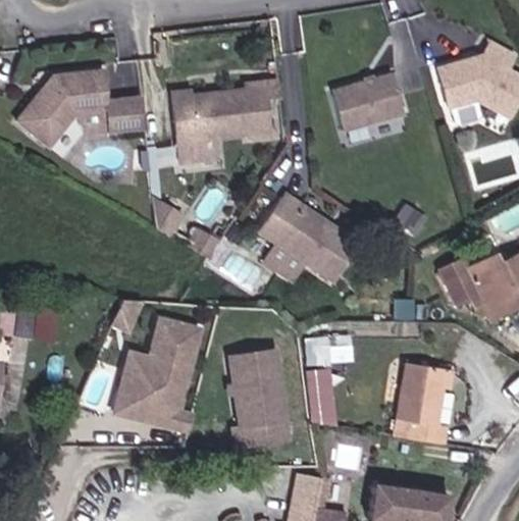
[(437,66),(449,105),(477,97),(508,116),(518,96),(518,74),(507,68),(514,55),(489,41),(481,53),(437,66)]
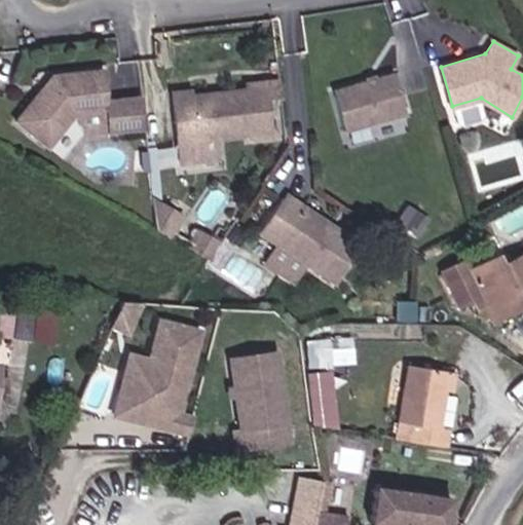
[(53,75),(10,121),(44,148),(76,117),(107,115),(109,130),(131,128),(126,98),(106,100),(103,69),(53,75)]
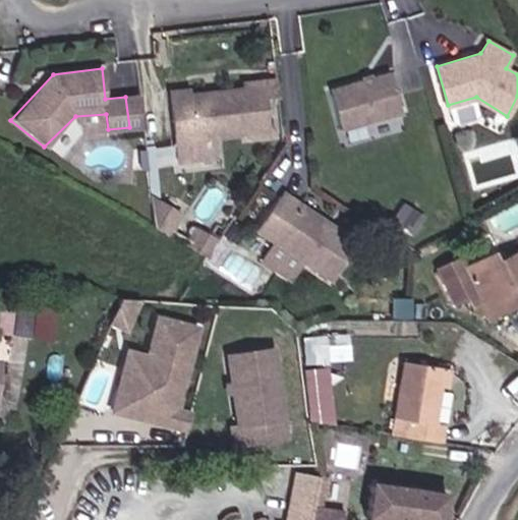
[(403,112),(392,73),(332,92),(344,130),(403,112)]
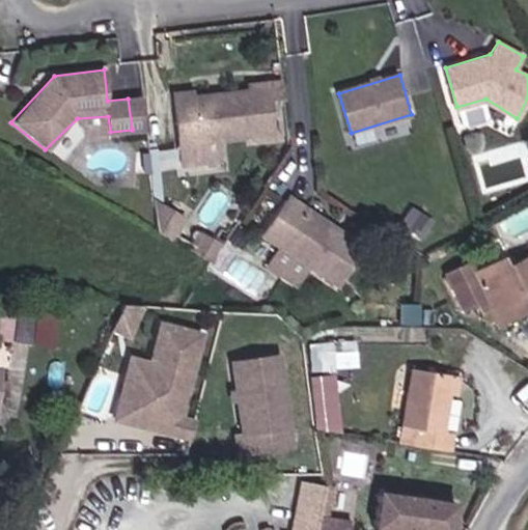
[(283,82),(268,83),(270,103),(285,102),(283,82)]
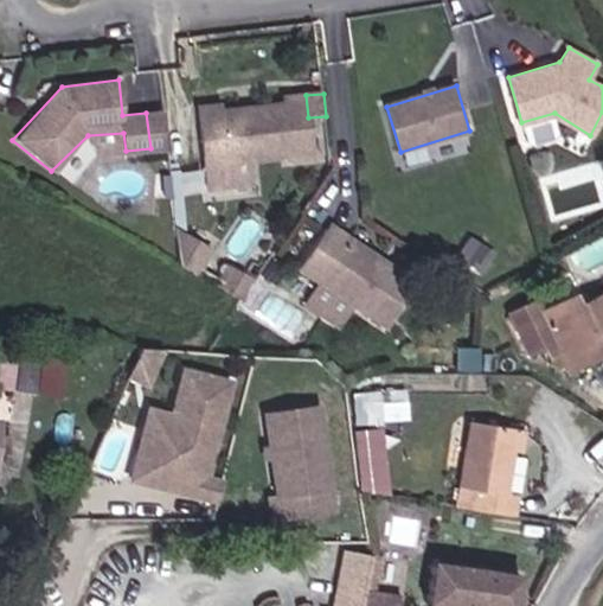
[(222,102),(200,104),(205,163),(206,163),(248,159),(290,155),(292,161),(312,159),(308,117),(306,95),(286,97),(286,103),(223,108),(222,102)]
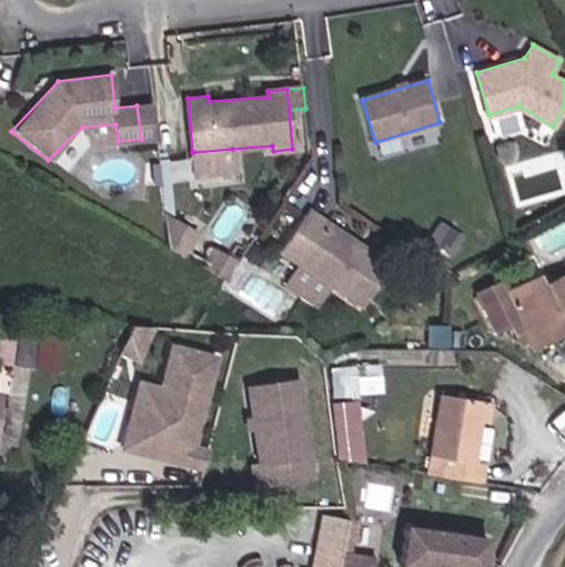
[(155,138),(151,104),(137,105),(141,139),(155,138)]
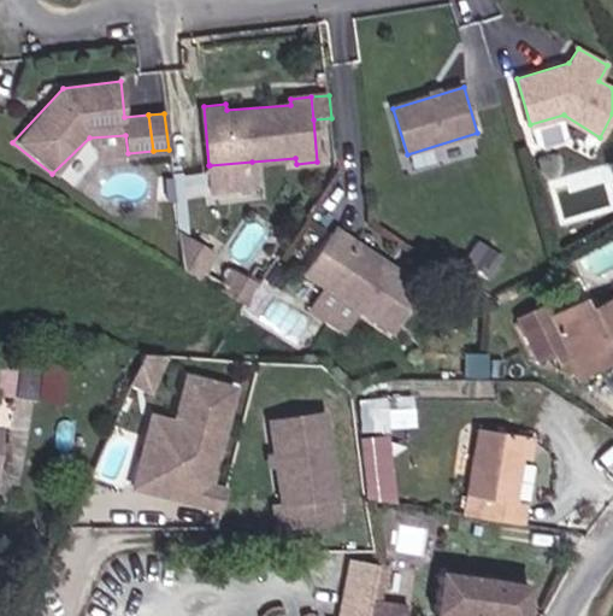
[(417,165),(470,153),(467,142),(414,154),(417,165)]
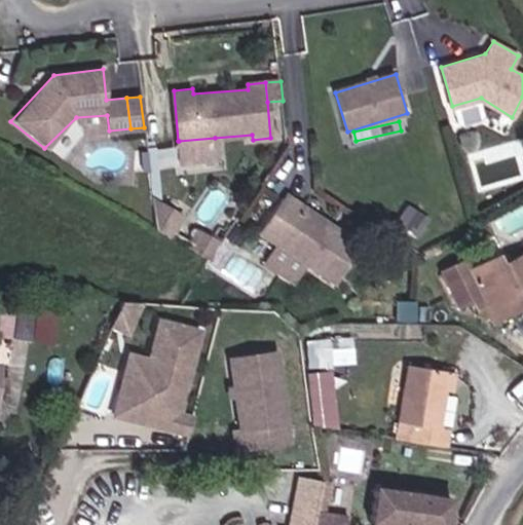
[(215,138),(179,141),(181,161),(217,158),(215,138)]
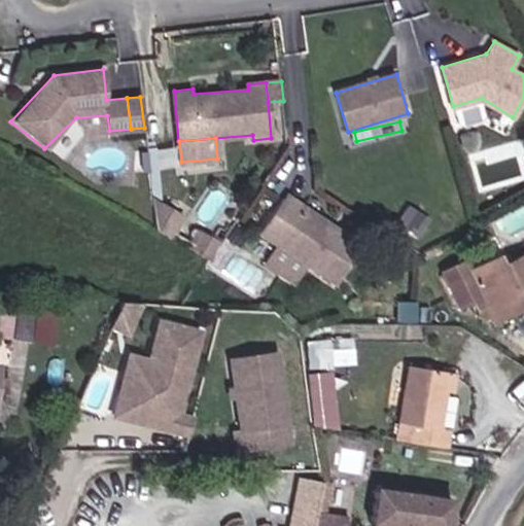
[(327,224),(324,229),(280,201),(258,236),(288,255),(317,273),(337,286),(362,245),(327,224)]
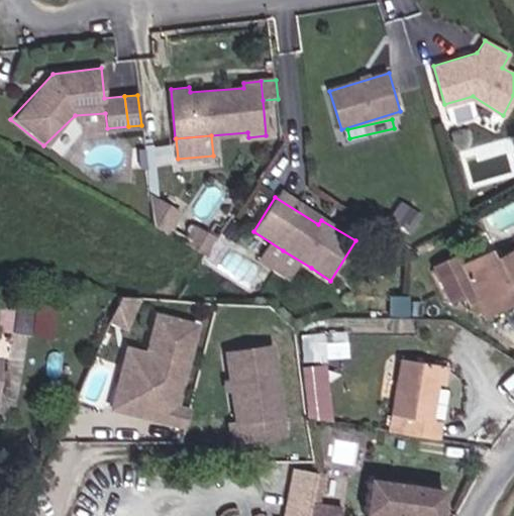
[(170,213),(152,203),(155,217),(162,216),(170,213)]
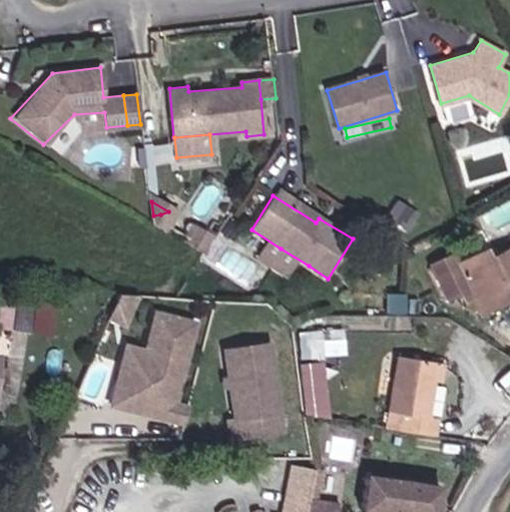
[(179,217),(168,211),(160,214),(153,215),(155,228),(168,236),(179,217)]
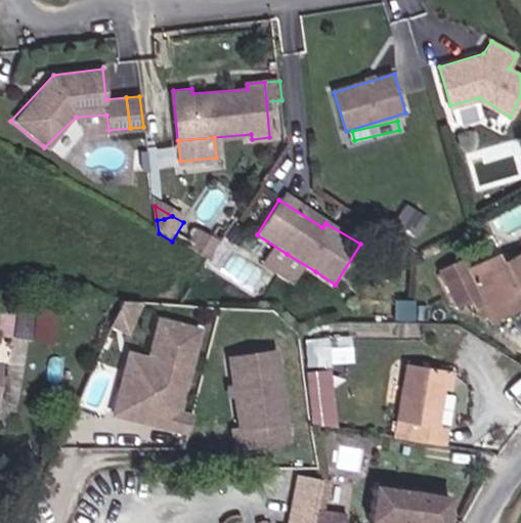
[(208,260),(215,247),(198,236),(190,250),(208,260)]
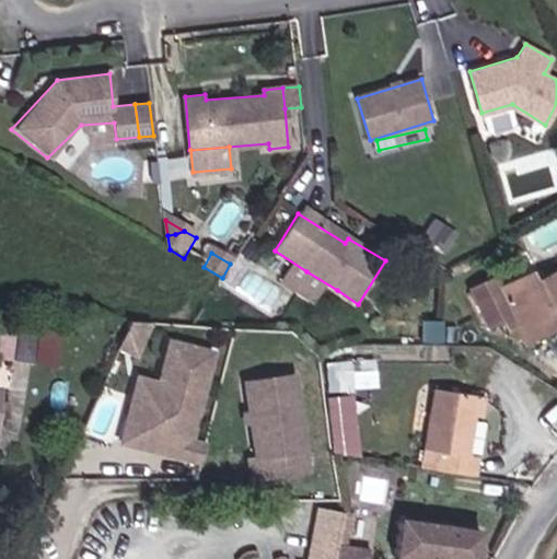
[(525,270),(496,284),(490,277),(470,286),(488,323),(499,318),(503,326),(513,323),(517,328),(549,313),(554,323),(556,322),(556,267),(531,280),(525,270)]
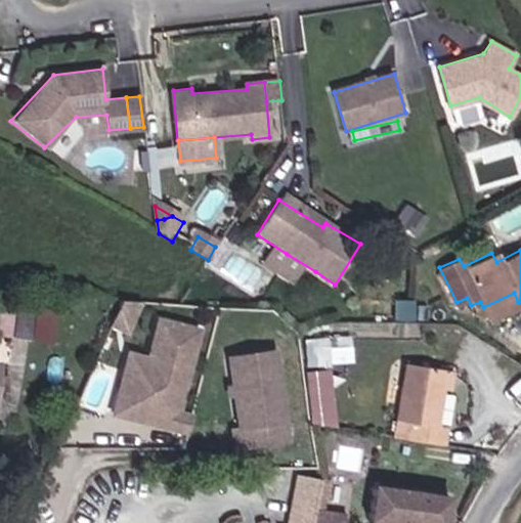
[(315,271),(287,254),(275,270),(305,289),(315,271)]
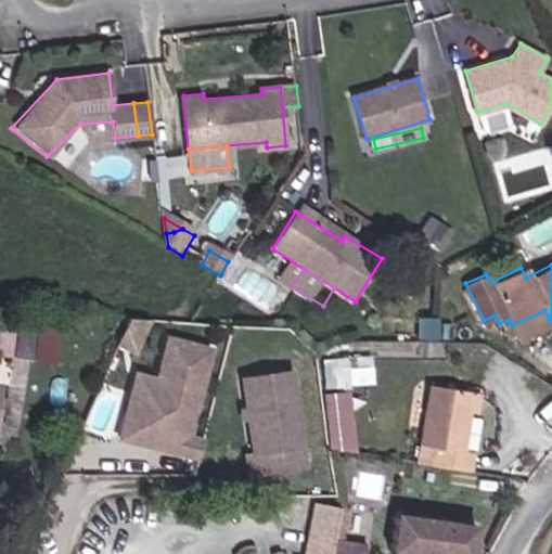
[(516,337),(549,320),(544,310),(512,325),(516,337)]
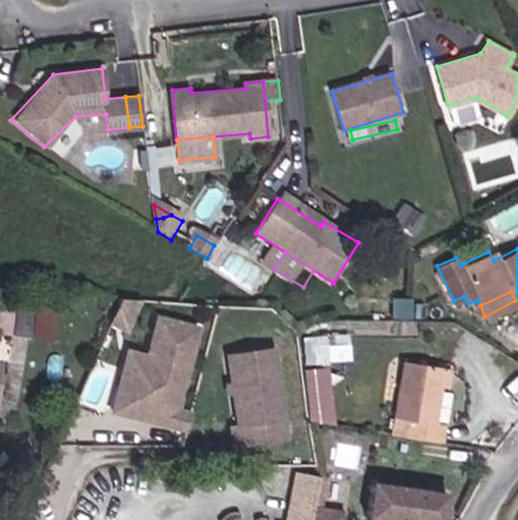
[(125,324),(137,294),(118,292),(109,316),(125,324)]
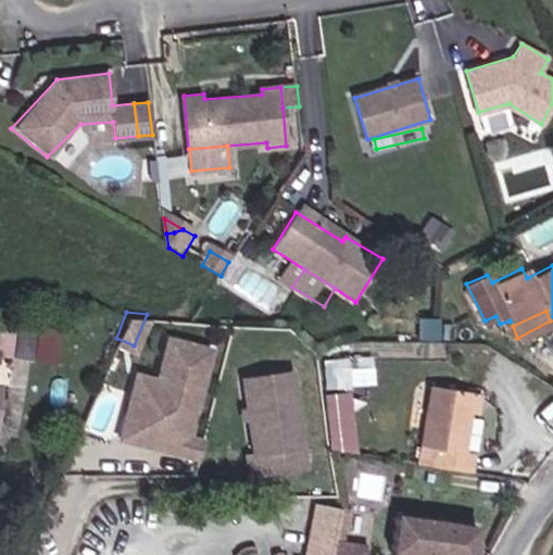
[(32,352),(37,323),(17,319),(12,348),(32,352)]
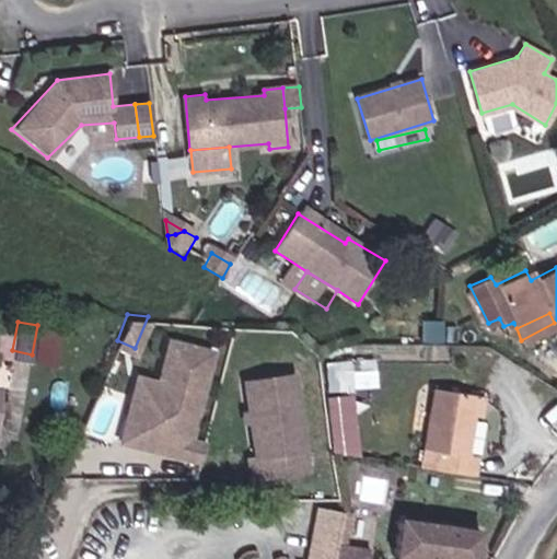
[(186,438),(209,349),(166,338),(155,380),(151,398),(129,394),(118,438),(152,446),(157,431),(186,439),(186,438)]
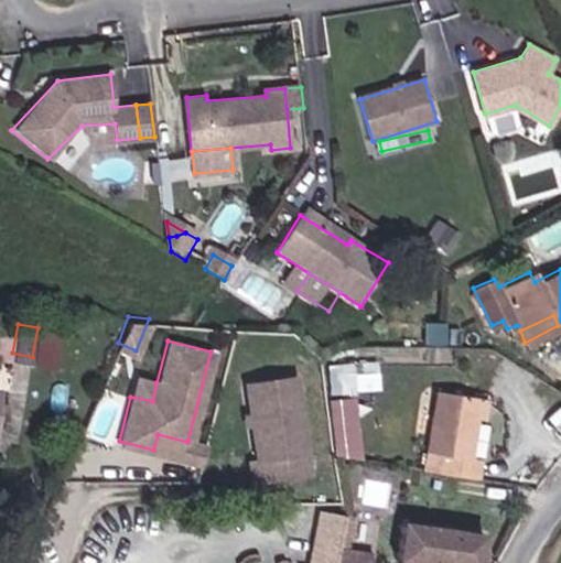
[(330,363),(330,393),(358,393),(358,363),(330,363)]
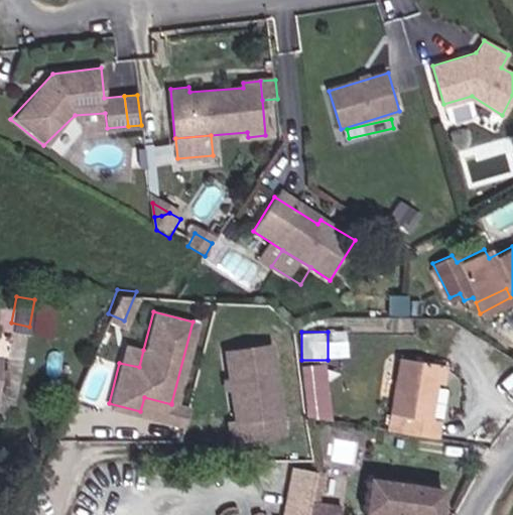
[(278,414),(273,344),(228,347),(233,417),(225,417),(226,436),(257,434),(256,416),(278,414)]
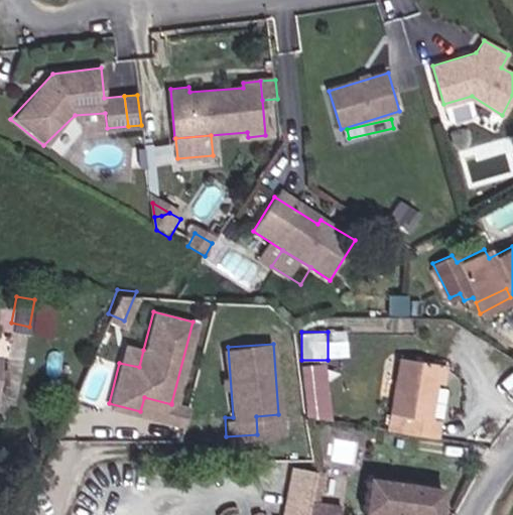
[(139,367),(143,350),(124,345),(119,363),(139,367)]
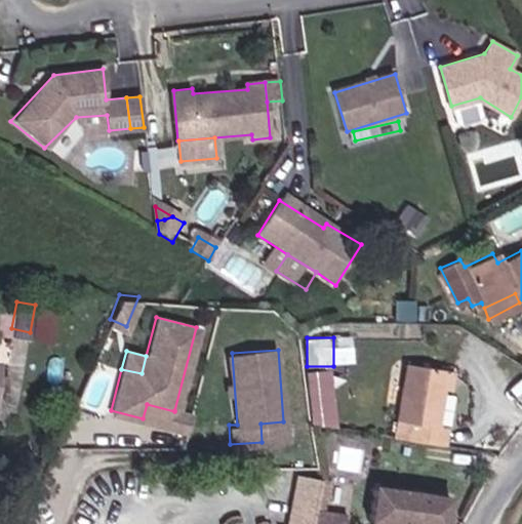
[(337,368),(311,368),(311,426),(337,426),(337,368)]
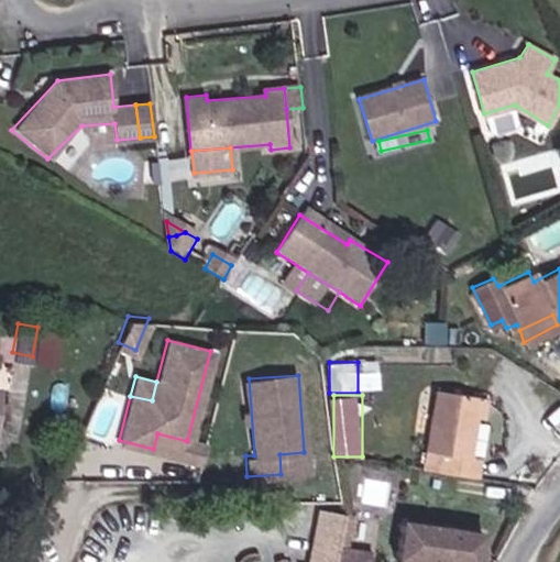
[(481,403),(436,395),(425,473),(482,483),(484,460),(474,458),(478,422),(481,403)]
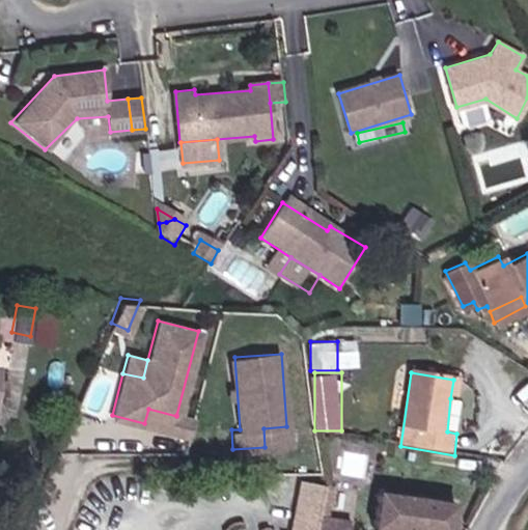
[(453,380),(450,398),(464,400),(467,381),(453,380)]
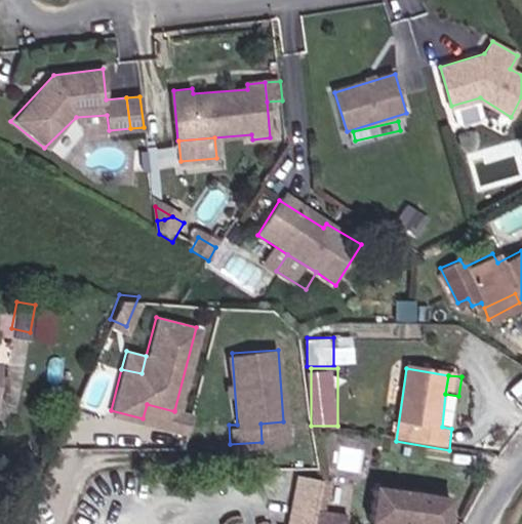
[(185,430),(189,414),(174,410),(174,411),(147,404),(143,418),(185,430)]
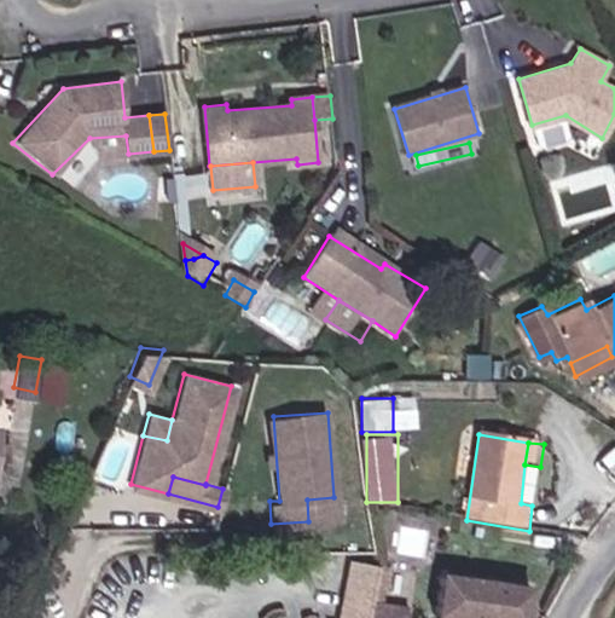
[(335,519),(334,497),(307,500),(308,521),(335,519)]
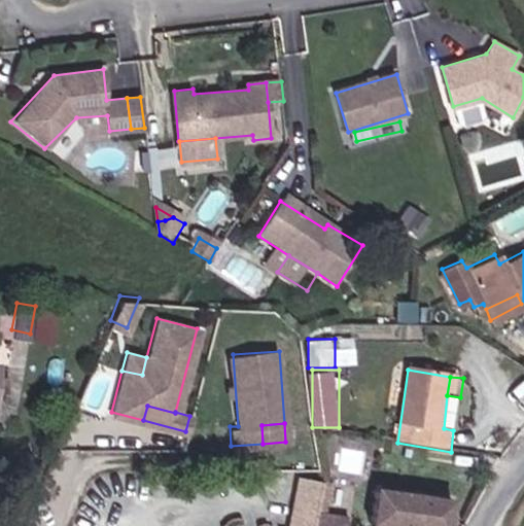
[(345,525),(311,521),(314,487),(291,485),(287,525),(345,525)]
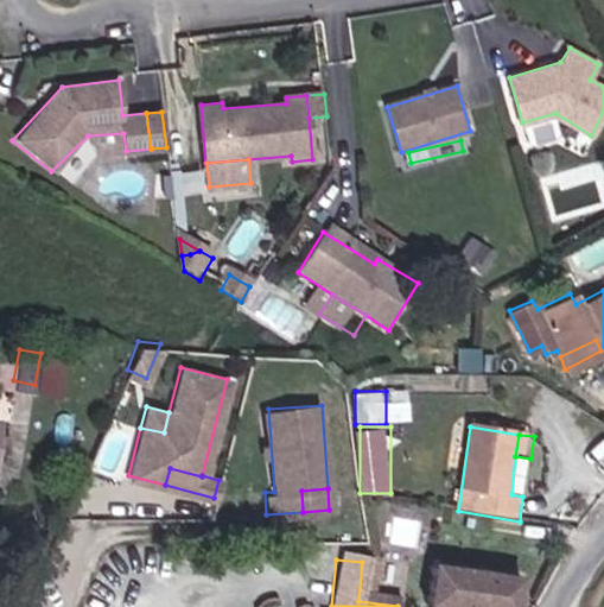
[(514,606),(520,581),(433,570),(426,606),(514,606)]
